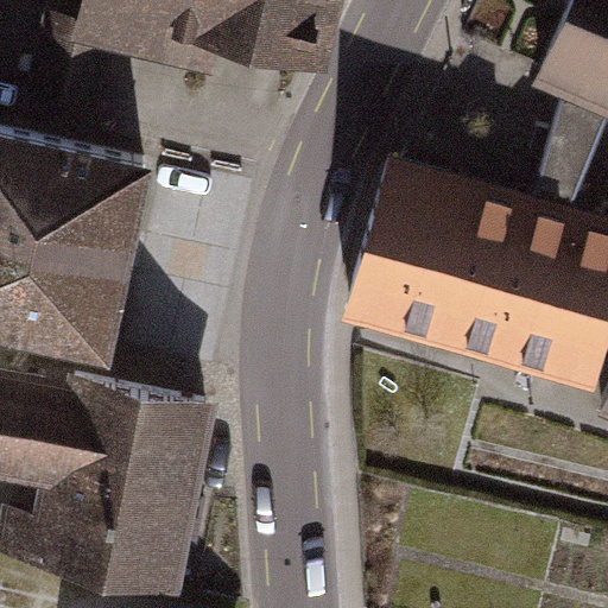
[(51,8),(48,23),(109,38),(113,23),(208,46),(211,29),(92,0),(89,18),(51,8)]
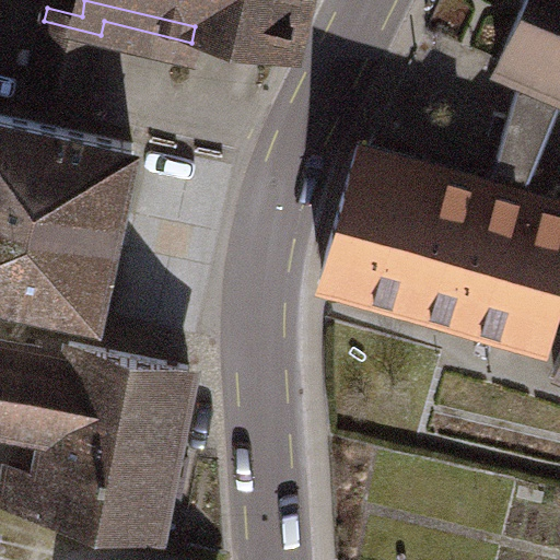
[(84,0),(195,26),(286,47),(296,0),(84,0)]
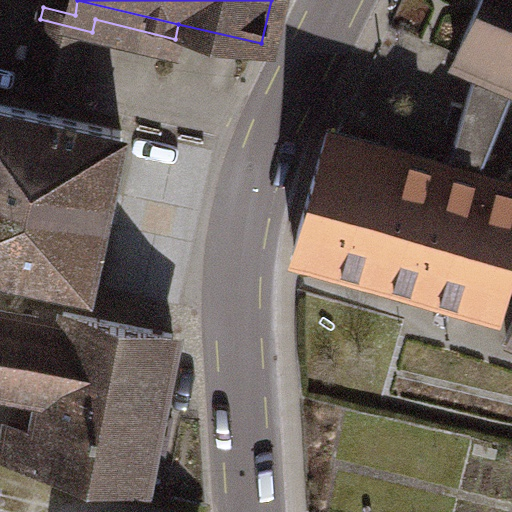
[(299,229),(295,250),(502,307),(511,270),(511,328),(508,337),(511,338),(511,182),(478,173),(511,90),(511,0),(481,0),(458,54),(477,62),(449,164),(329,129),(299,229)]
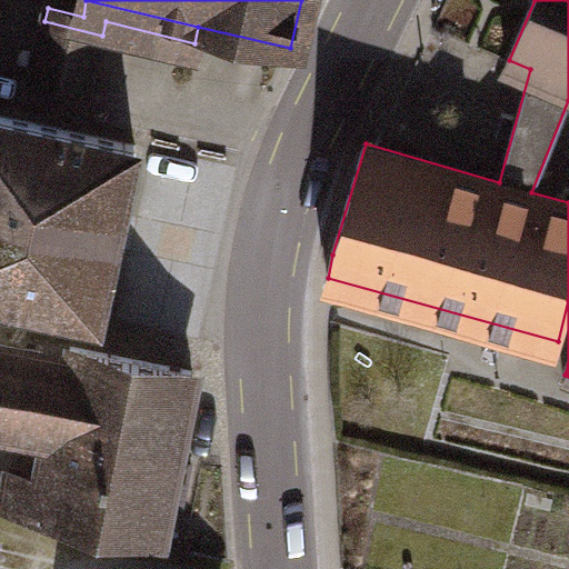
[(89,92),(102,36),(45,21),(31,79),(89,92)]
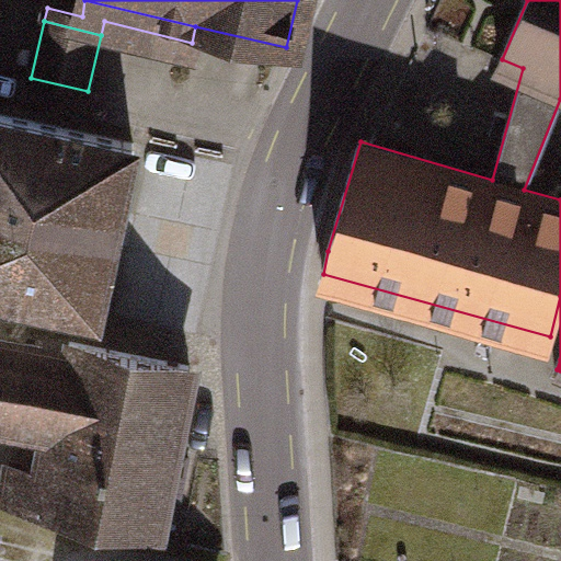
[(136,141),(0,112),(0,289),(99,311),(136,141)]
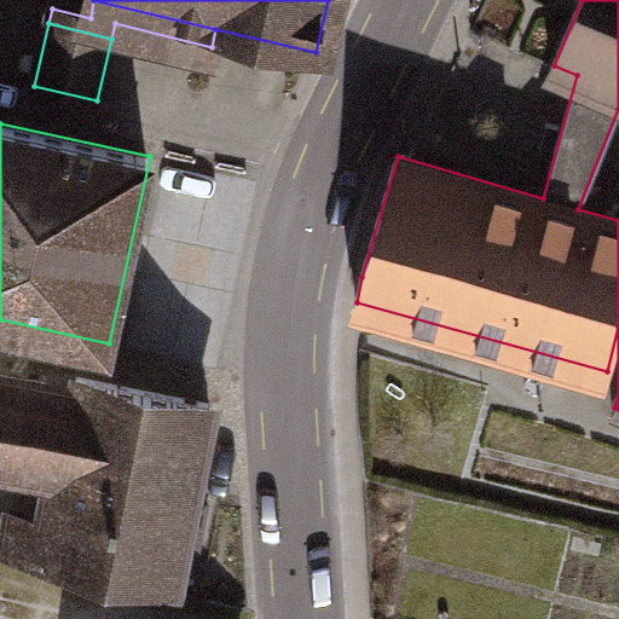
[(48,386),(48,383),(0,375),(0,463),(33,469),(48,386)]
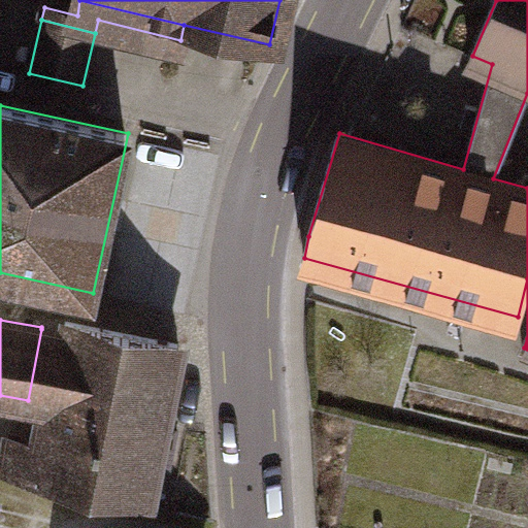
[(9,438),(3,468),(149,498),(179,344),(66,321),(64,333),(43,447),(34,444),(9,438)]
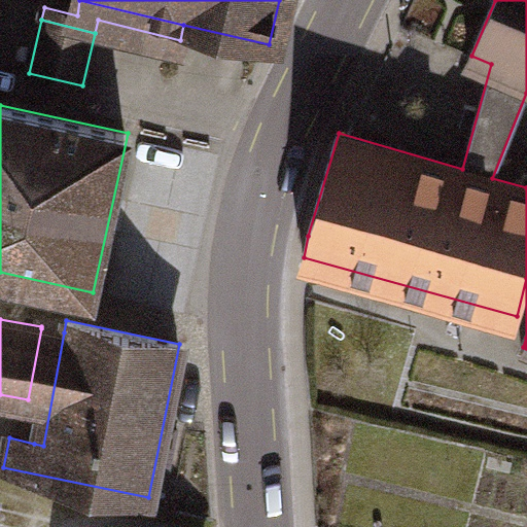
[(43,446),(64,332),(41,328),(28,399),(38,401),(42,408),(34,444),(43,446)]
